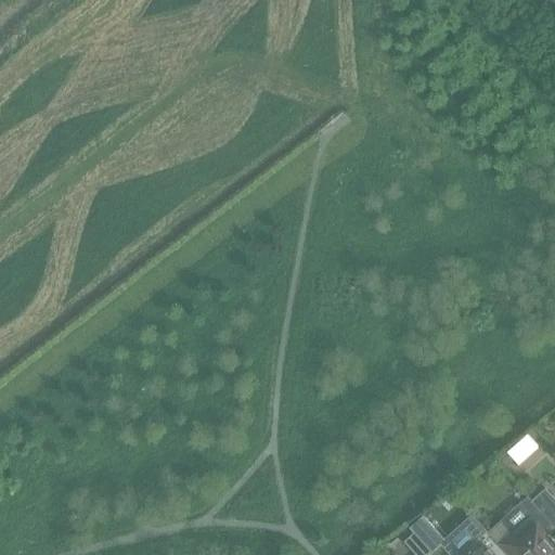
[(554,498),(544,486),(530,499),(554,526),(554,498)]
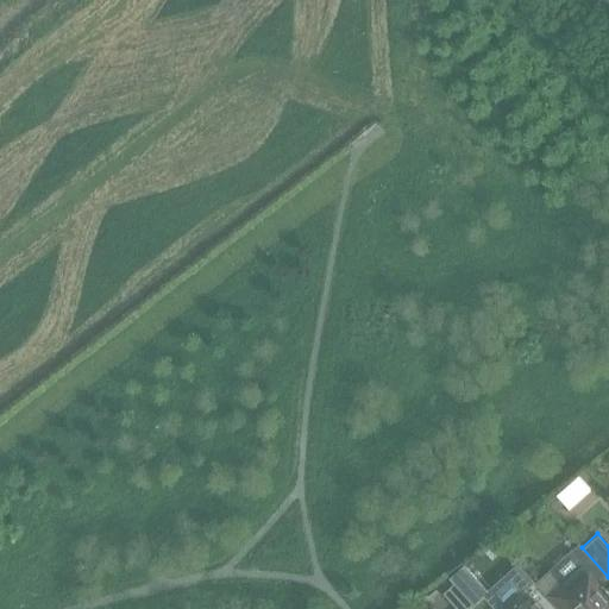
[(488,592),(463,565),(450,577),(473,604),(488,592)]
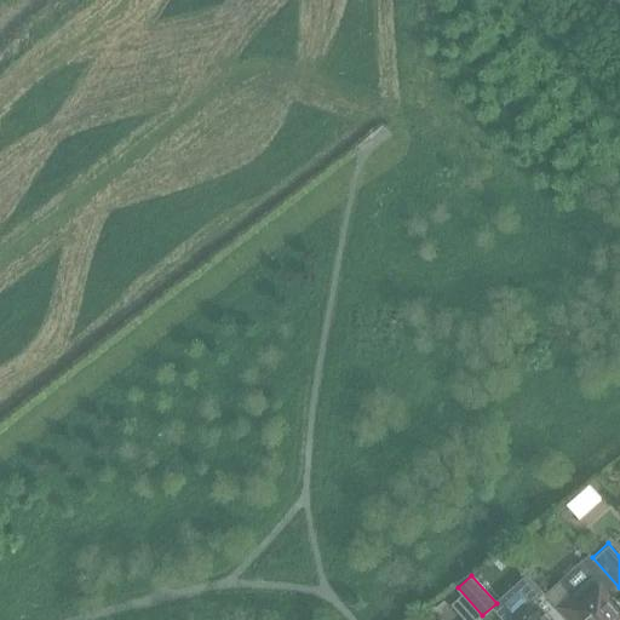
[(558,580),(545,593),(568,619),(579,619),(584,615),(587,619),(619,619),(619,606),(592,575),(570,595),(558,580)]
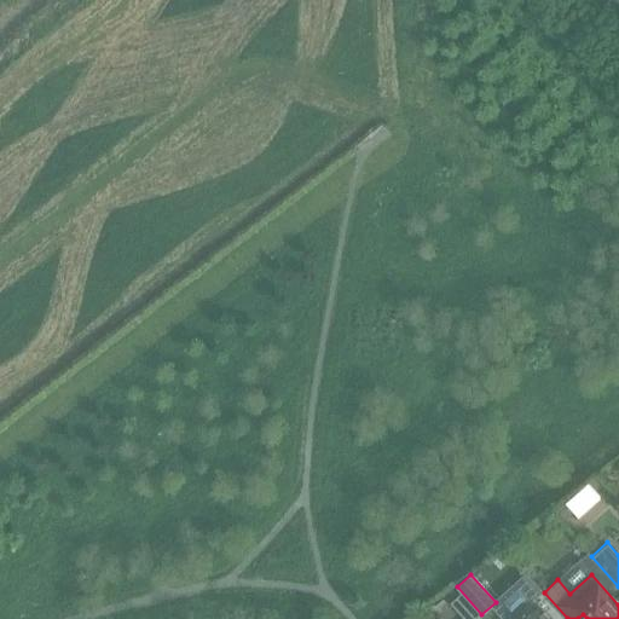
[(475,618),(481,614),(457,586),(456,588),(461,593),(450,602),(464,618),(475,618)]
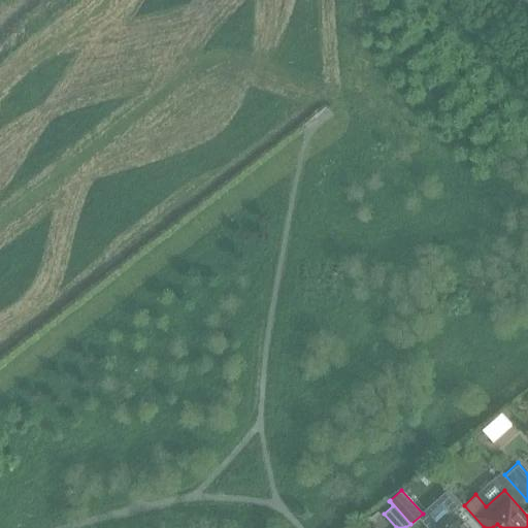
[(470,527),(454,509),(438,524),(442,527),(470,527)]
